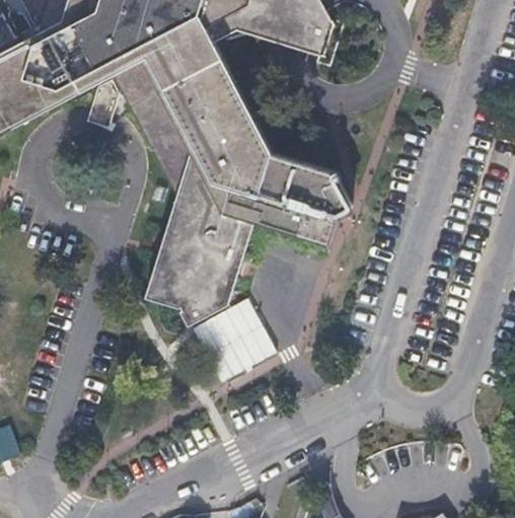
[(0,13),(13,15),(16,0),(0,0),(0,13)]
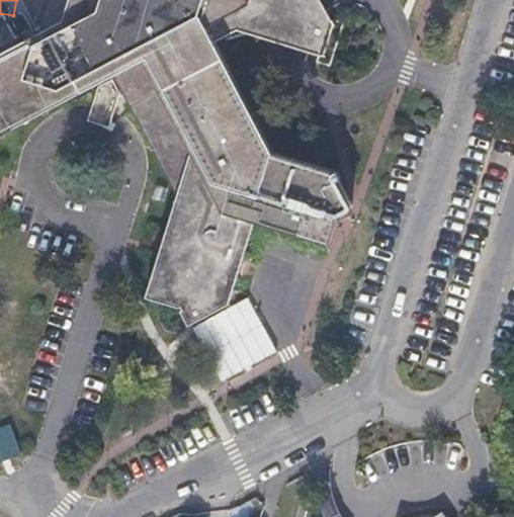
[(16,0),(13,15),(0,13),(0,133),(96,83),(110,75),(118,91),(174,197),(143,297),(177,309),(182,321),(191,323),(226,306),(251,224),(326,246),(334,222),(345,216),(348,203),(333,172),(268,152),(212,42),(235,31),(262,17),(268,1),(265,0),(16,0)]
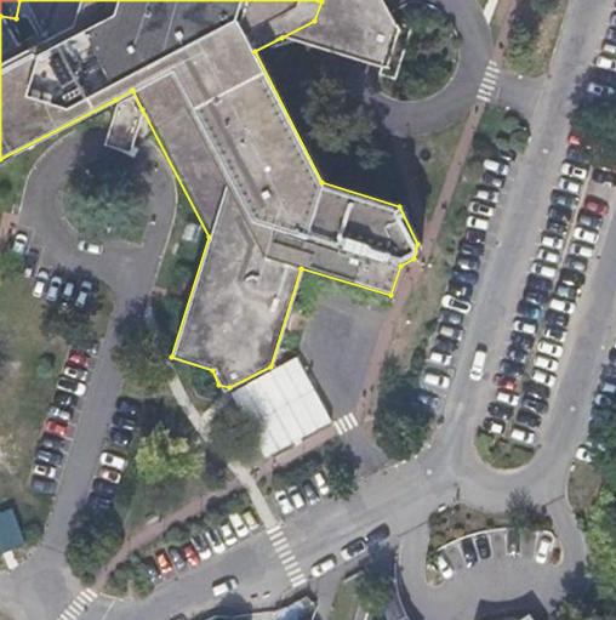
[(383,6),(381,0),(318,0),(321,1),(314,21),(281,38),(314,47),(355,61),(357,11),(383,6)]
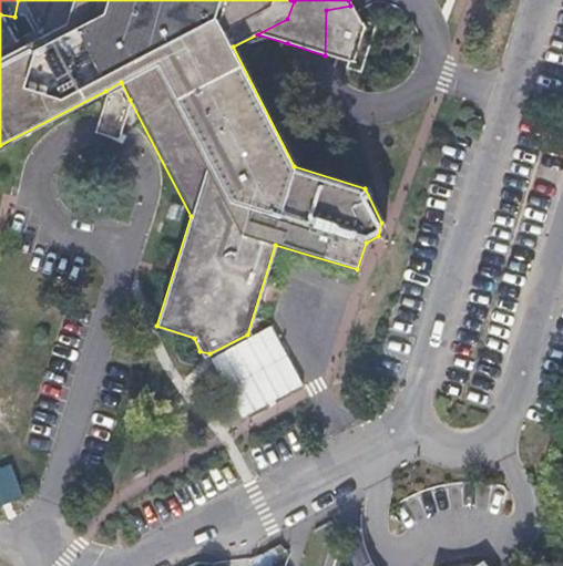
[(369,41),(350,6),(326,10),(325,55),(361,65),(369,41)]
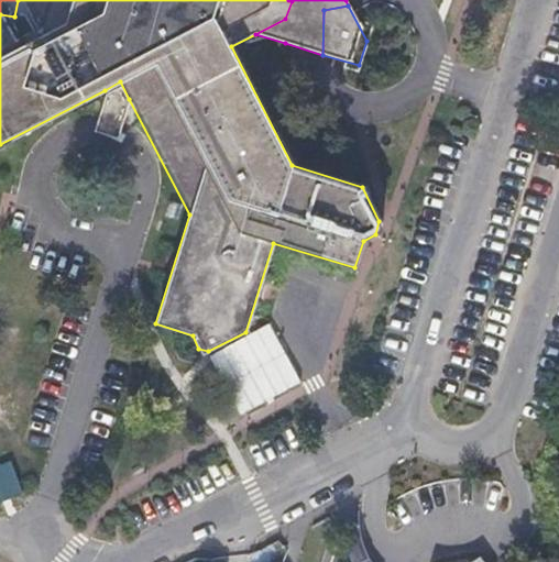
[(116,139),(129,99),(120,81),(105,90),(92,131),(103,135),(116,139)]
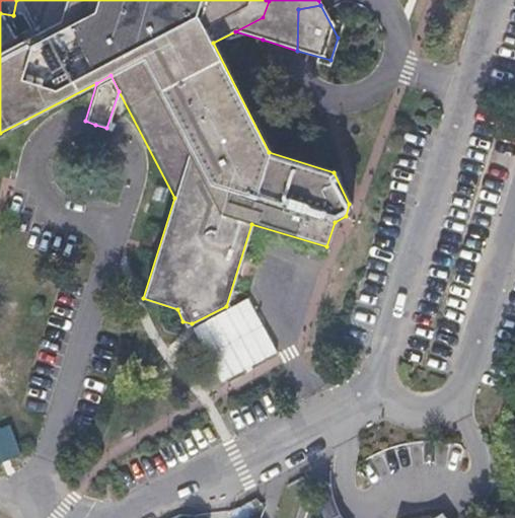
[(216,368),(271,344),(258,314),(203,340),(216,368)]
